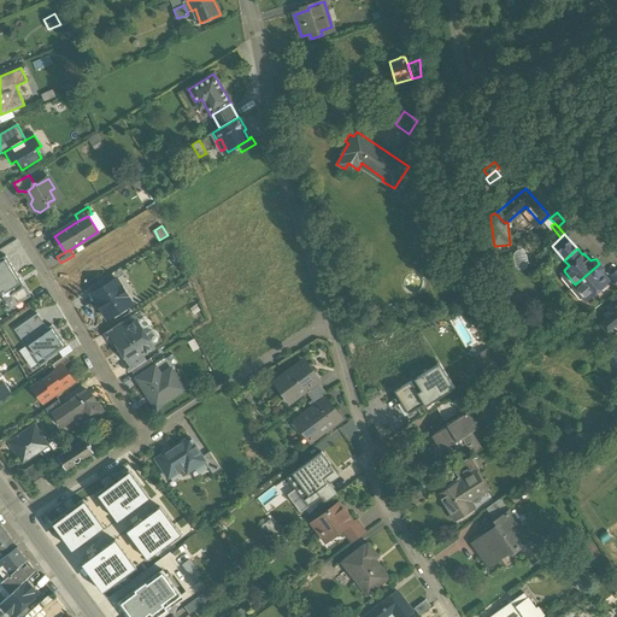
[(29,294),(6,256),(0,258),(0,299),(3,298),(9,307),(29,294)]
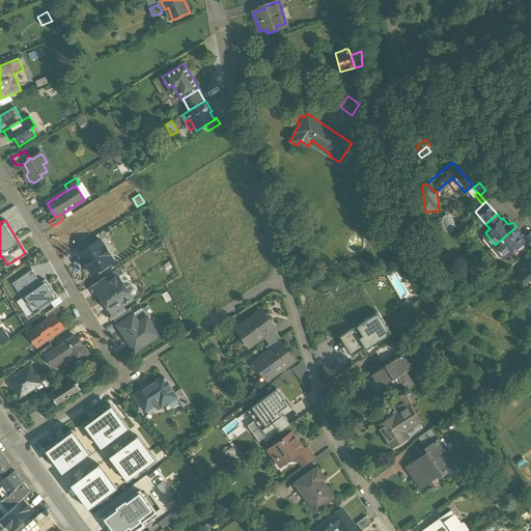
[(515,227),(495,245),(504,255),(505,256),(523,242),(516,234),(519,233),(519,230),(515,227)]
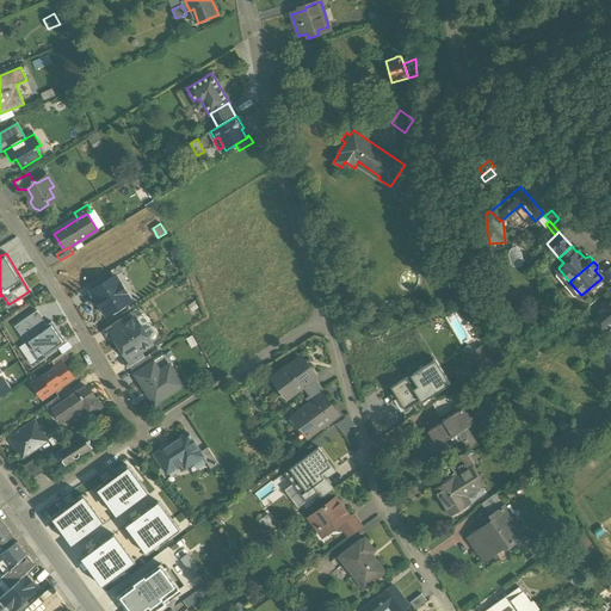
[(569,282),(560,270),(556,272),(555,276),(565,287),(569,282)]
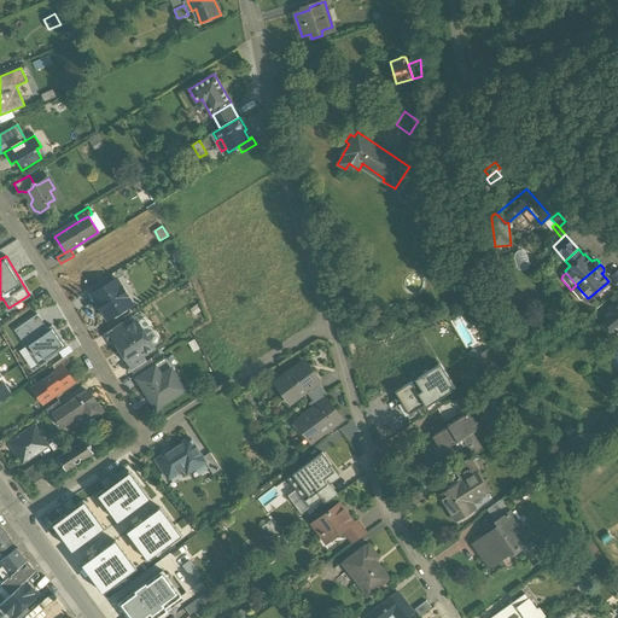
[(108,277),(89,287),(93,293),(111,283),(108,277)]
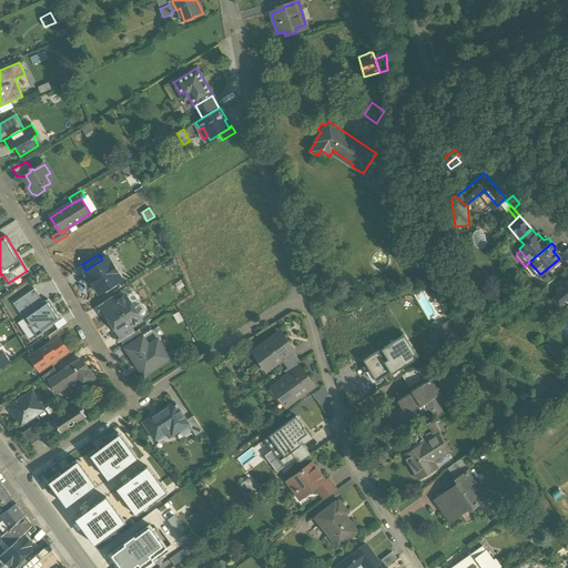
[(85,270),(84,271),(99,293),(102,291),(107,292),(117,285),(118,282),(121,280),(118,273),(117,270),(115,267),(113,265),(111,263),(108,256),(102,260),(85,270)]
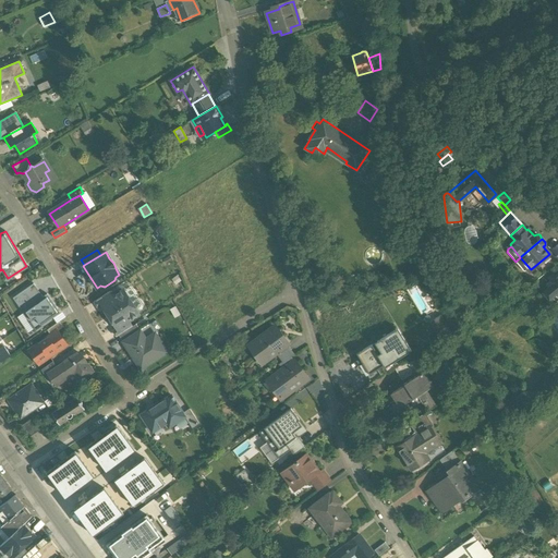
[(367,252),(365,264),(376,267),(379,254),(367,252)]
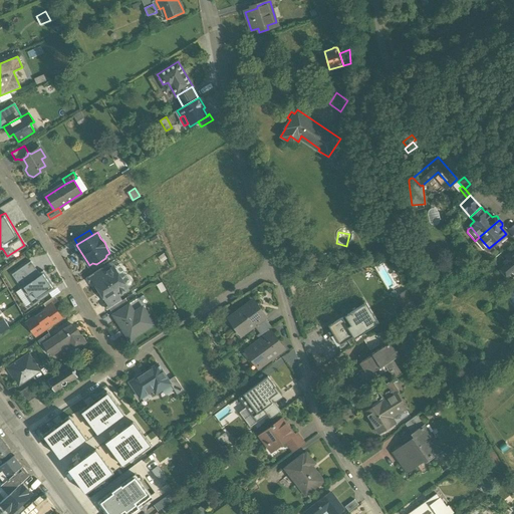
[(488,247),(479,237),(475,241),(482,249),(485,250),(488,247)]
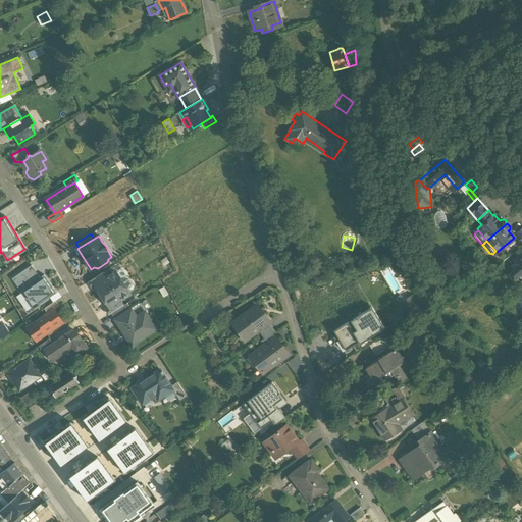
[(521,258),(515,264),(517,266),(508,274),(515,281),(521,274),(521,258)]
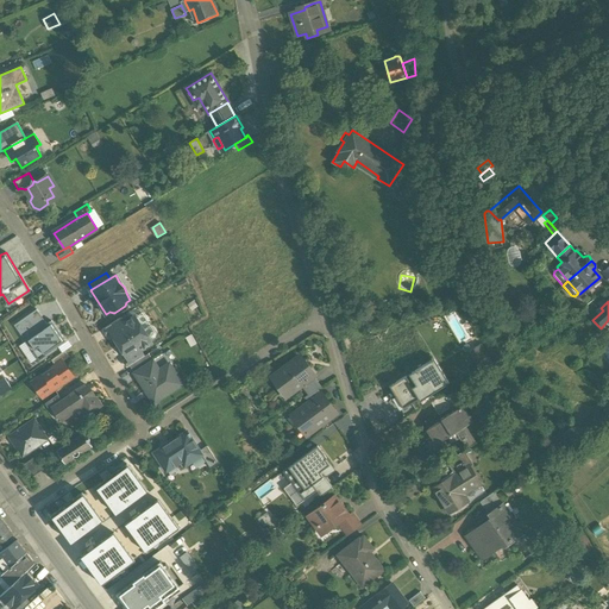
[(25,339),(46,325),(37,311),(14,325),(25,339)]
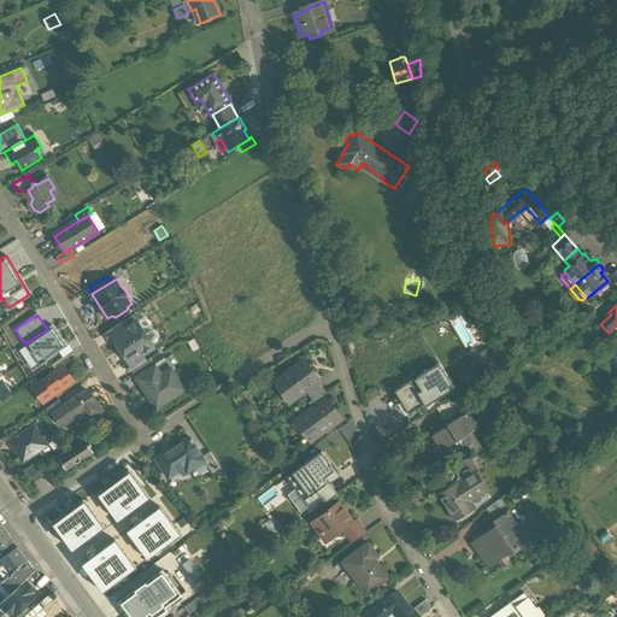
[(125,328),(112,336),(113,338),(121,350),(145,334),(136,321),(125,328)]
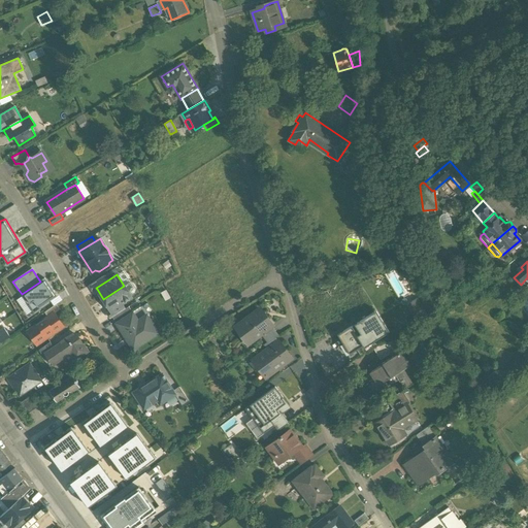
[(104,275),(89,285),(93,291),(97,289),(96,288),(107,281),(104,275)]
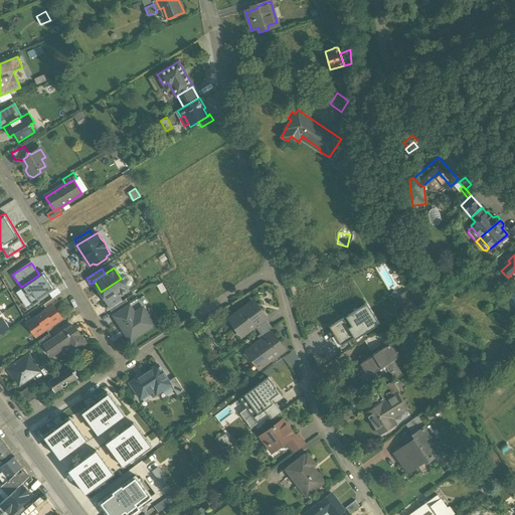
[(21,287),(33,305),(55,289),(43,272),(39,275),(21,287)]
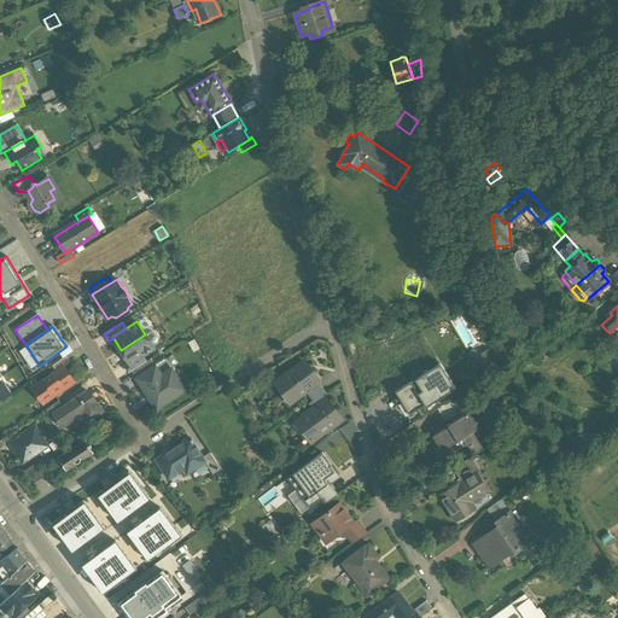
[(145,334),(121,350),(129,363),(143,355),(155,348),(145,334)]
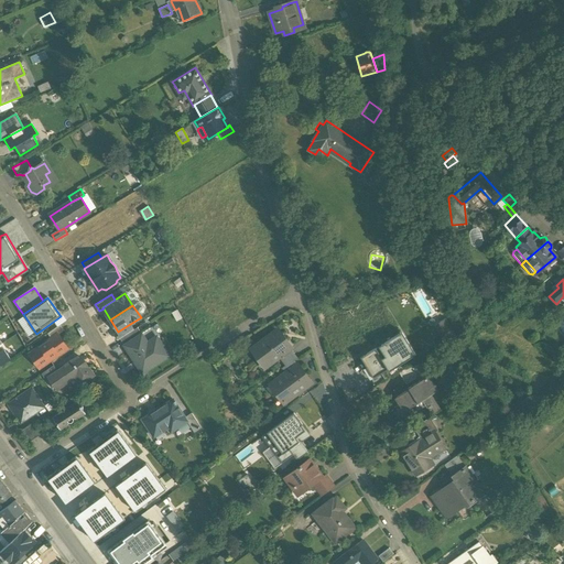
[(436,323),(443,336),(454,332),(448,318),(436,323)]
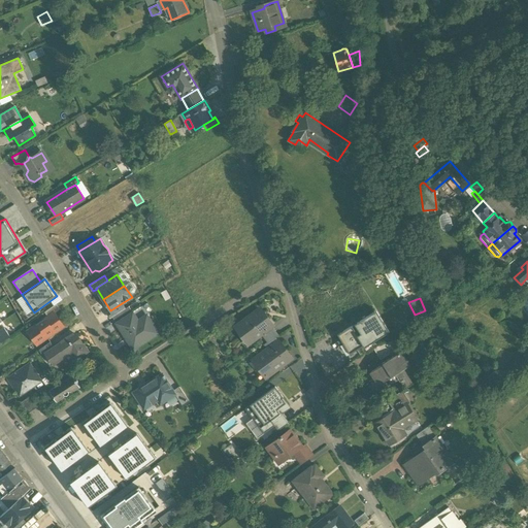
[(122,303),(110,310),(107,312),(110,319),(112,318),(126,308),(122,303)]
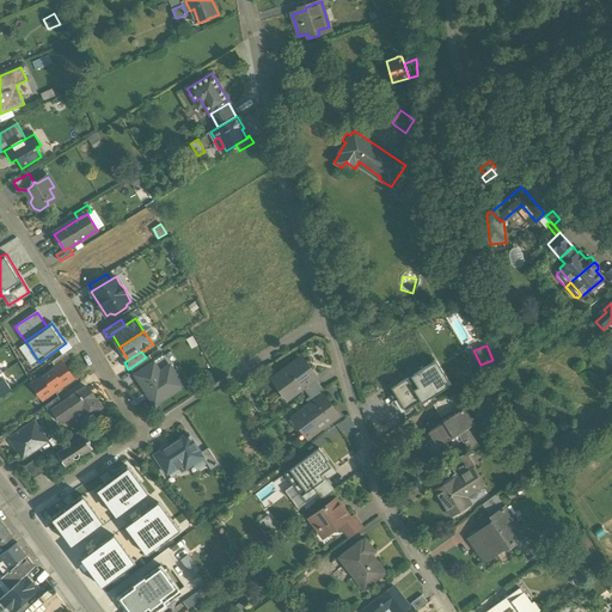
[(161,367),(175,357),(171,352),(157,360),(161,367)]
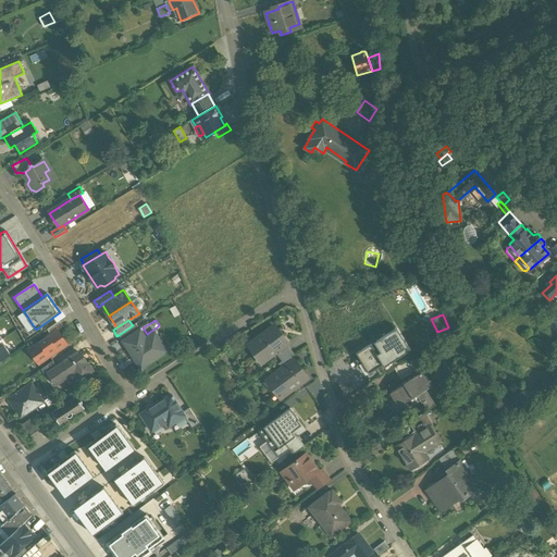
[(60,321),(48,330),(51,335),(57,331),(58,332),(64,326),(60,321)]
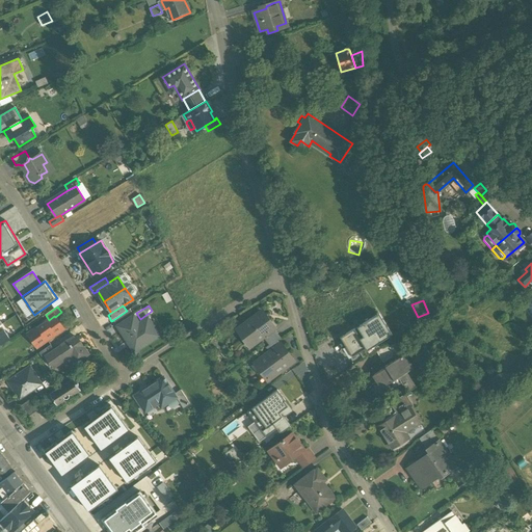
[(127,311),(113,320),(117,325),(134,315),(130,309),(127,311)]
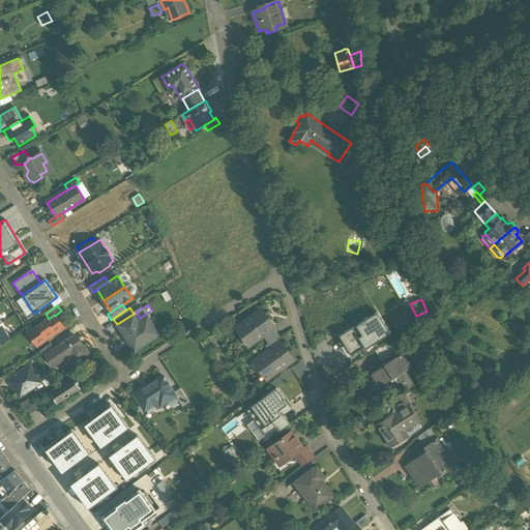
[(273,327),(260,311),(237,328),(249,345),(263,334),(273,327)]
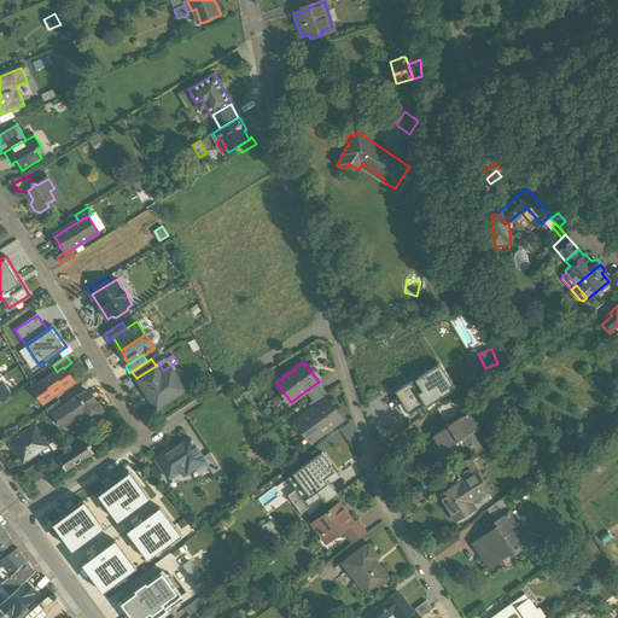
[(439,362),(396,389),(410,413),(454,386),(439,362)]
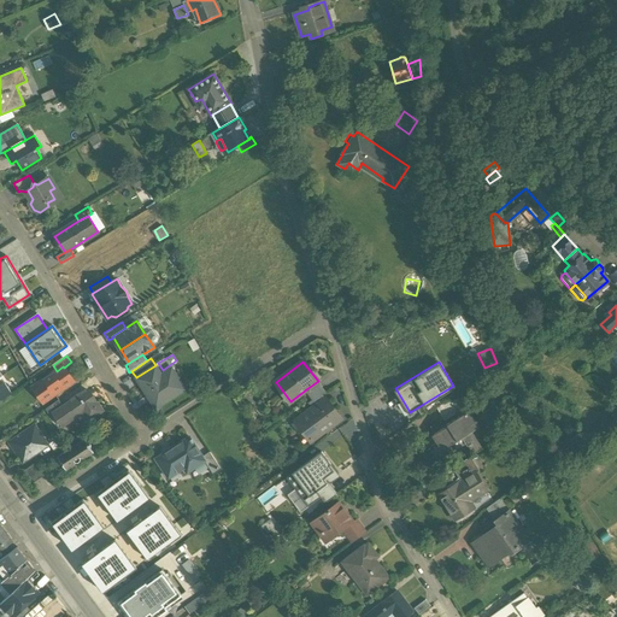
[(156,365),(136,377),(156,409),(186,389),(176,374),(165,381),(156,365)]
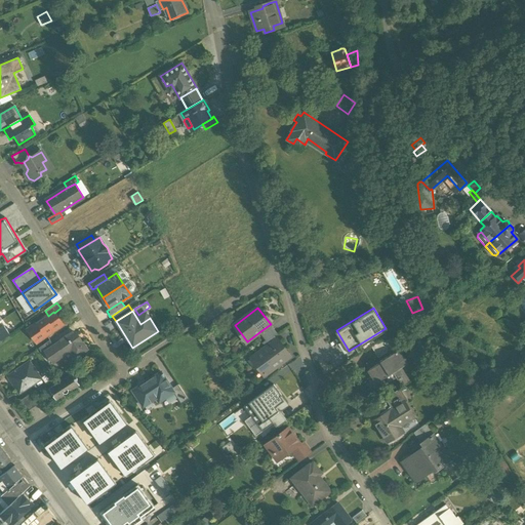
[(48,316),(29,329),(37,342),(63,325),(54,313),(53,312),(48,316)]
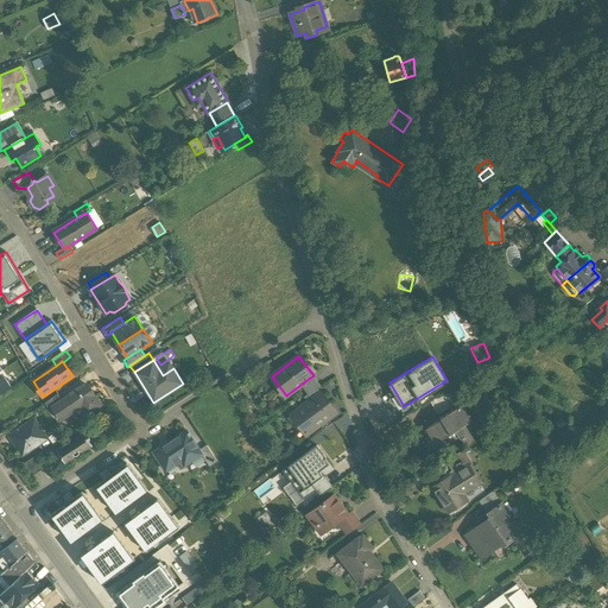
[(314,375),(302,384),(310,394),(317,388),(317,390),(322,386),(314,375)]
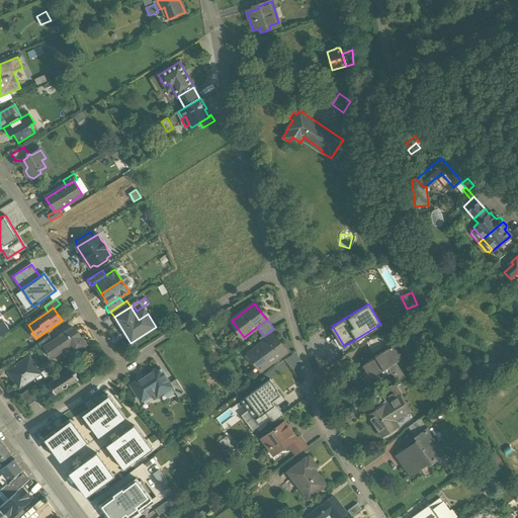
[(4,323),(0,325),(0,336),(1,337),(10,331),(4,323)]
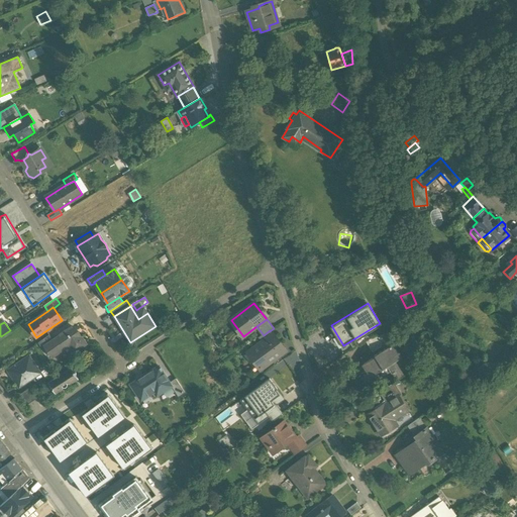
[(53,341),(44,346),(44,347),(52,357),(70,345),(74,351),(72,353),(73,355),(79,350),(79,349),(86,344),(81,336),(80,337),(74,327),(53,341)]
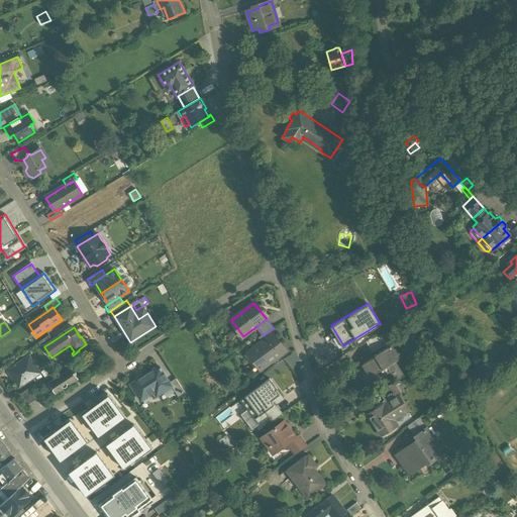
[(264,335),(260,337),(263,342),(273,335),(270,331),(270,330),(264,335)]
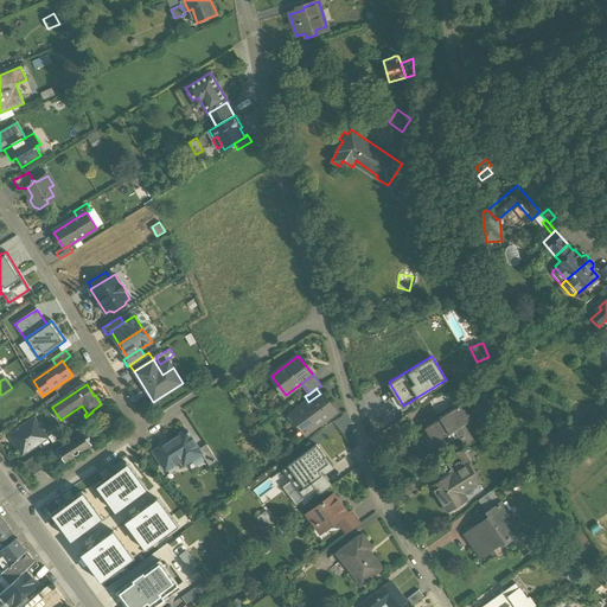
[(58,394),(45,402),(50,409),(52,408),(52,407),(62,401),(58,394)]
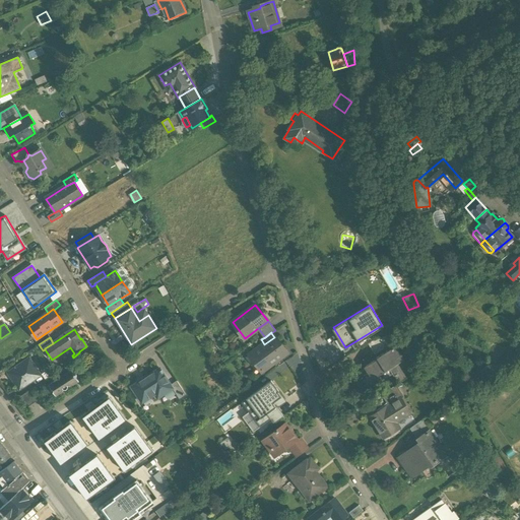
[(264,344),(250,354),(262,371),(286,353),(274,337),(264,344)]
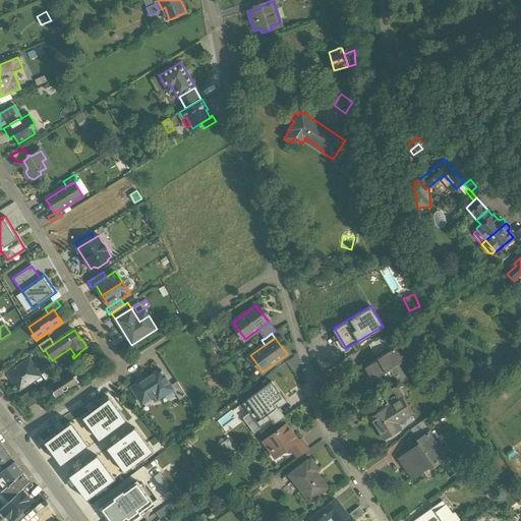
[(396,347),(377,358),(378,359),(366,366),(370,373),(371,372),(374,379),(383,373),(386,379),(393,374),(395,377),(403,371),(398,364),(400,362),(397,357),(401,354),(396,347)]
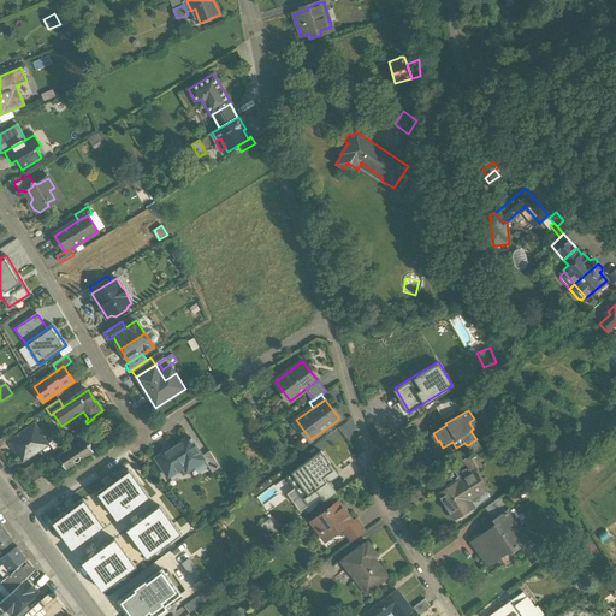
[(35,425),(10,442),(23,461),(48,445),(35,425)]
